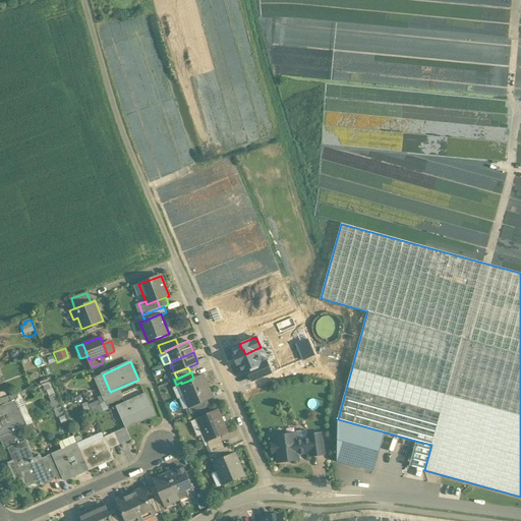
[(95,378),(102,395),(110,392),(103,374),(95,378)]
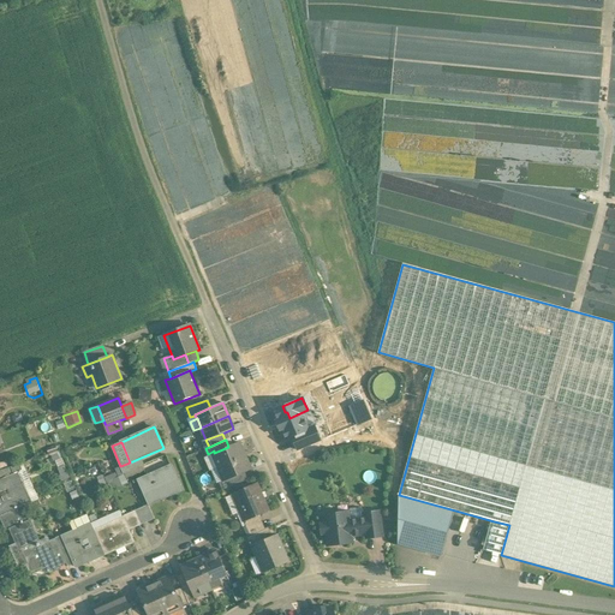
[(228,447),(214,453),(212,454),(218,467),(245,457),(239,442),(233,445),(228,447)]
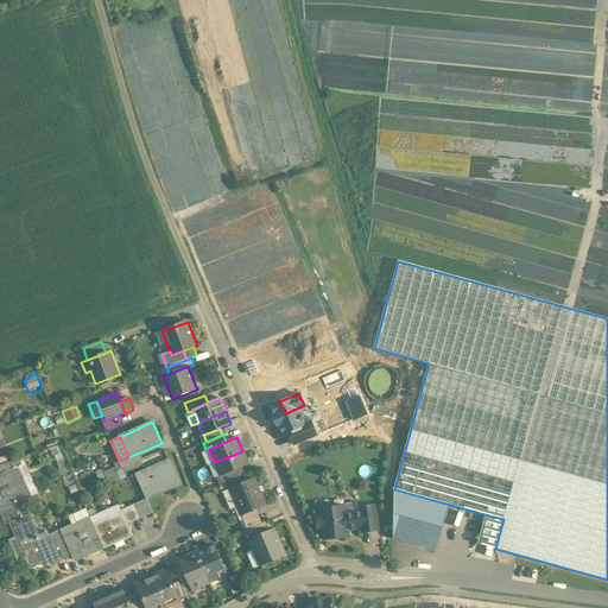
[(57,447),(42,451),(45,461),(59,455),(57,447)]
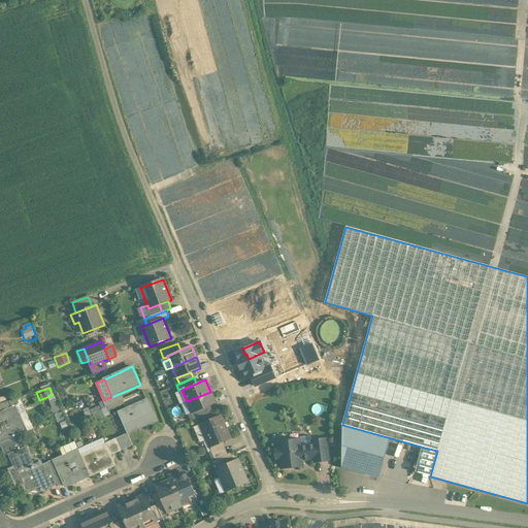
[(187,401),(182,390),(177,392),(183,403),(187,401)]
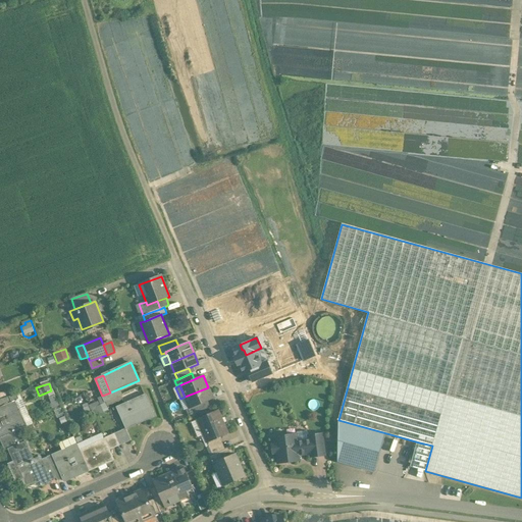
[(208,387),(185,397),(190,409),(192,408),(204,403),(208,401),(213,399),(208,387)]
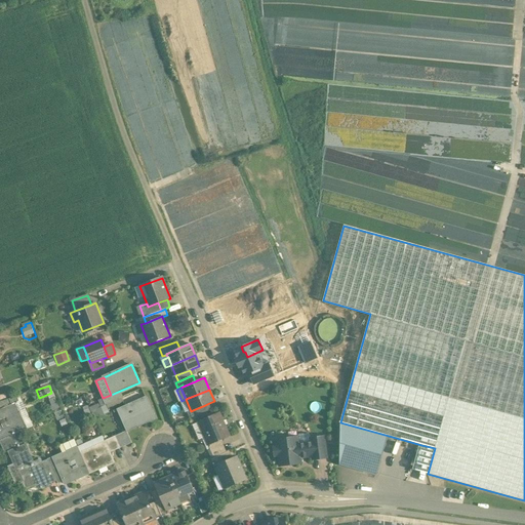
[(120,391),(111,395),(103,398),(106,404),(122,397),(120,391)]
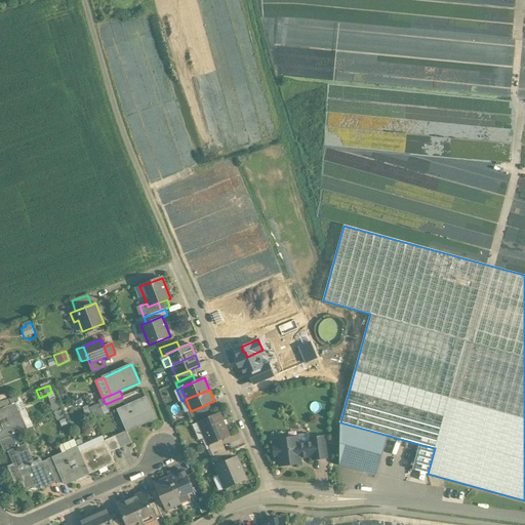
[(9,399),(12,404),(15,403),(19,412),(27,429),(33,427),(18,396),(12,398),(9,399)]
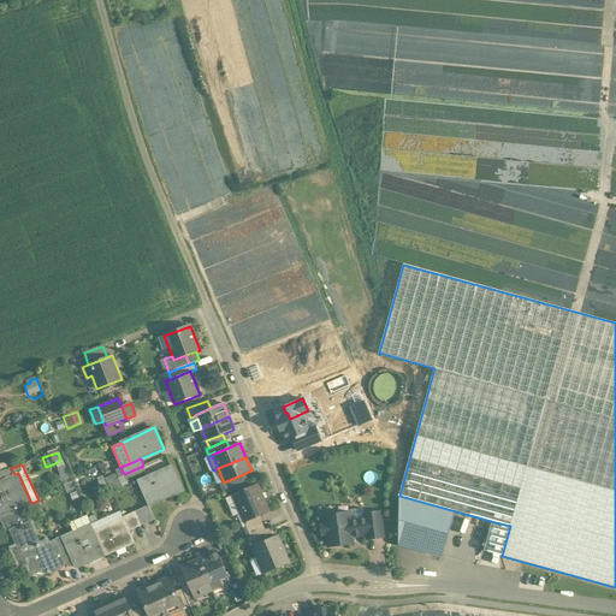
[(171,467),(138,481),(149,505),(182,491),(171,467)]
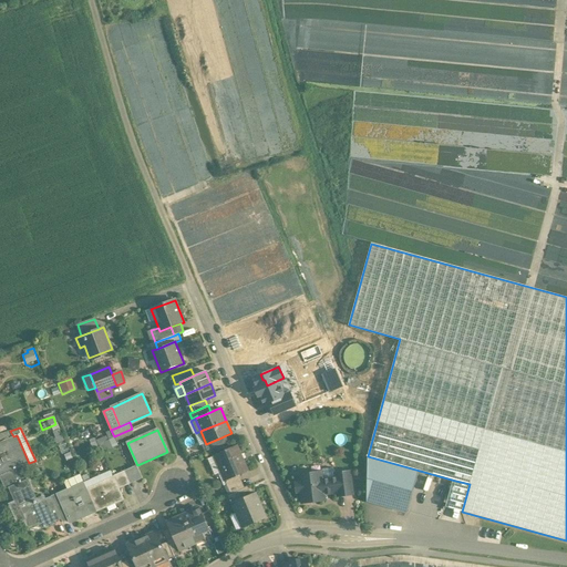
[(10,431),(0,433),(0,442),(13,436),(10,431)]
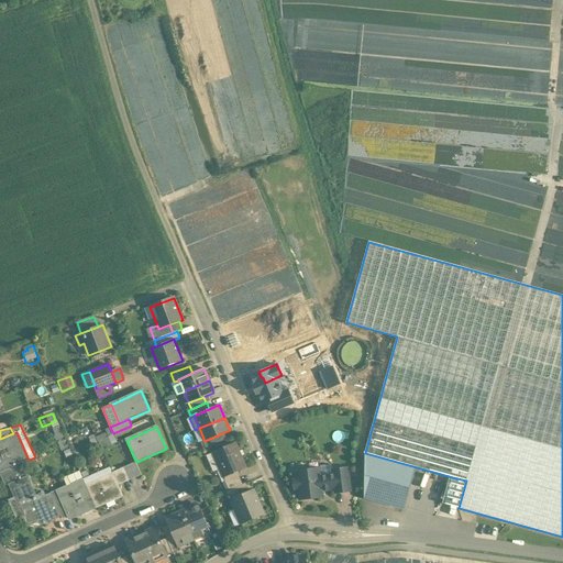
[(101,439),(109,435),(107,431),(96,437),(97,441),(101,439)]
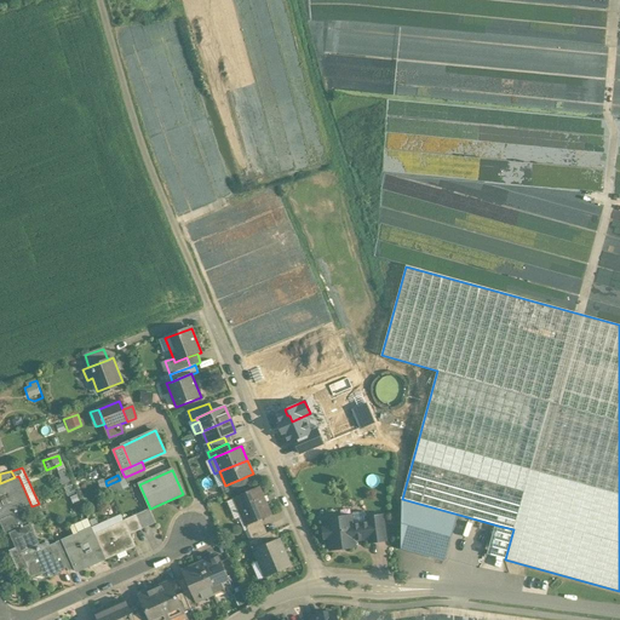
[(0,483),(0,520),(23,510),(32,506),(23,487),(18,476),(15,477),(0,483)]
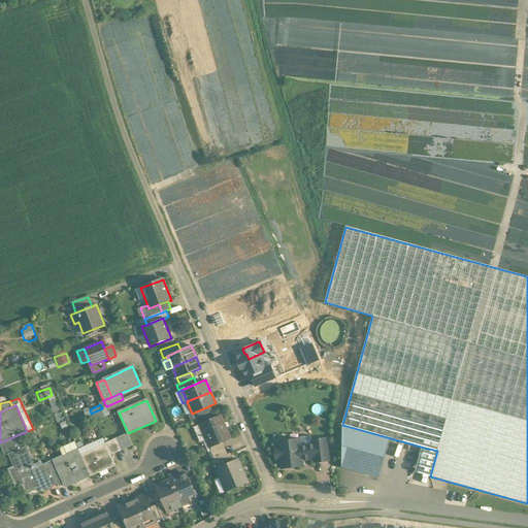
[(102,408),(95,411),(98,420),(109,416),(106,406),(102,408)]
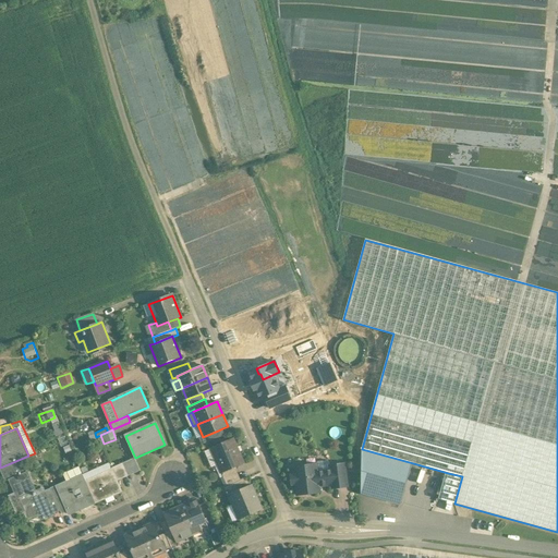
[(218,431),(205,436),(206,438),(201,440),(203,445),(221,437),(218,431)]
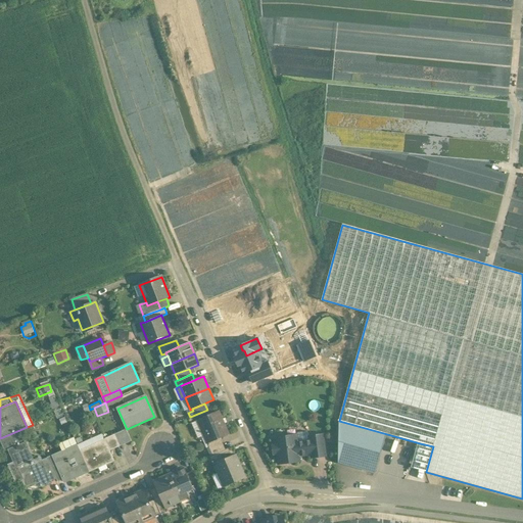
[(219,412),(197,420),(207,443),(220,438),(228,434),(219,412)]
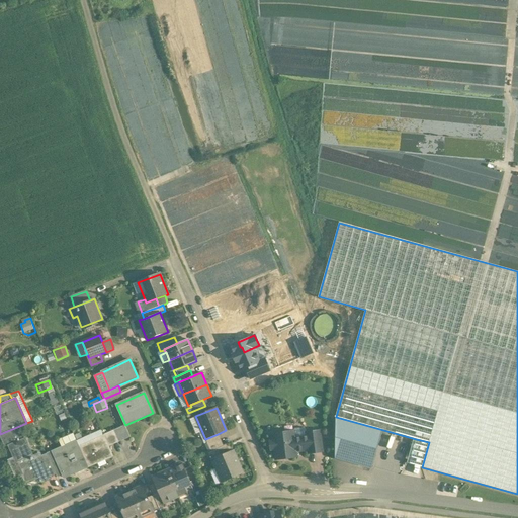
[(383,430),(336,417),(334,459),(372,469),(383,430)]
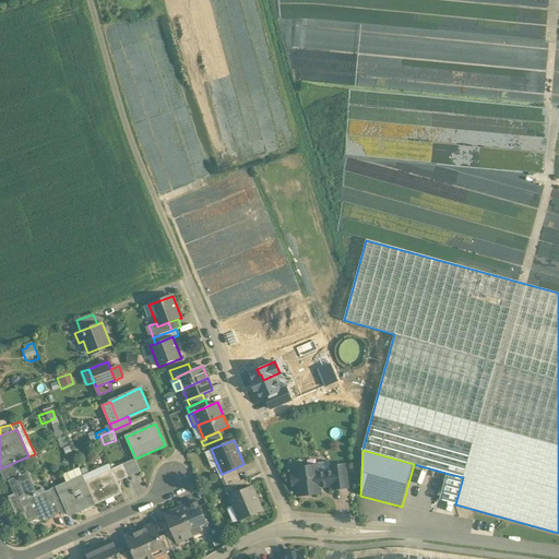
[(21,460),(0,468),(0,471),(6,483),(11,480),(26,473),(21,460)]
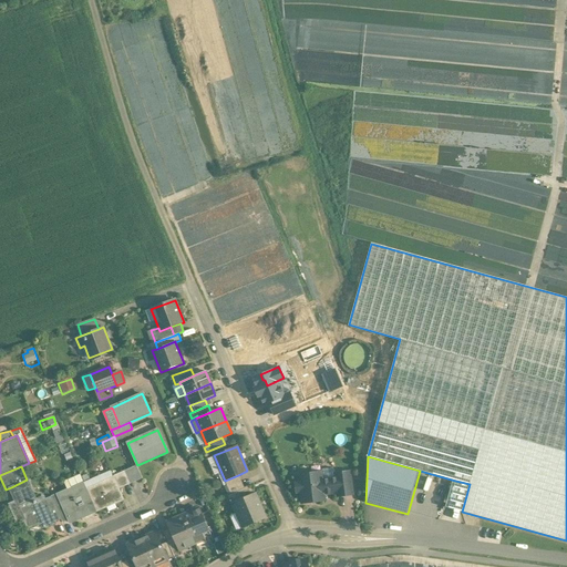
[(135,466),(124,471),(130,483),(141,478),(135,466)]
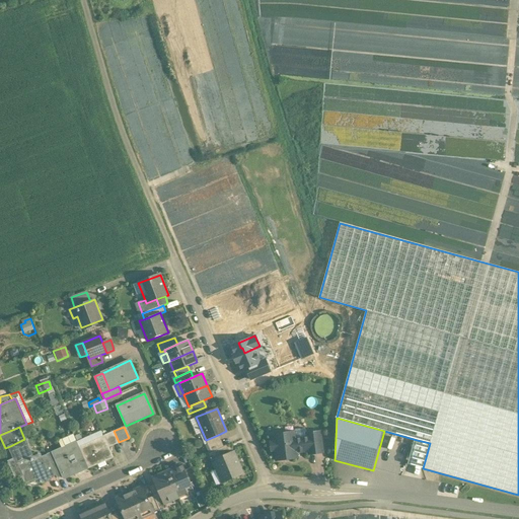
[(307,434),(306,430),(304,429),(296,430),(294,432),(295,439),(307,437),(307,434)]
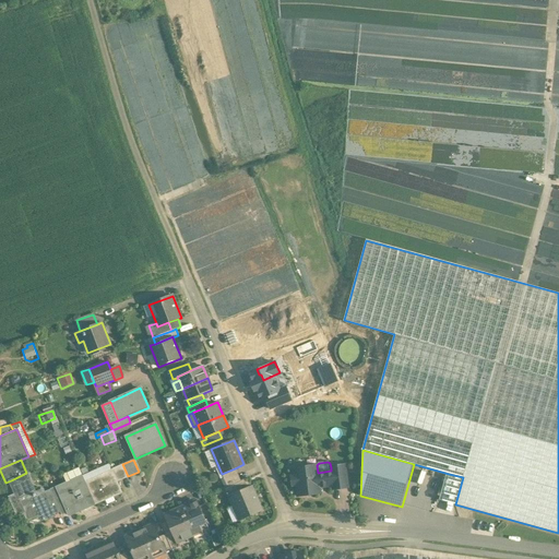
[(108,464),(83,476),(85,483),(106,474),(106,475),(111,473),(110,470),(108,464)]
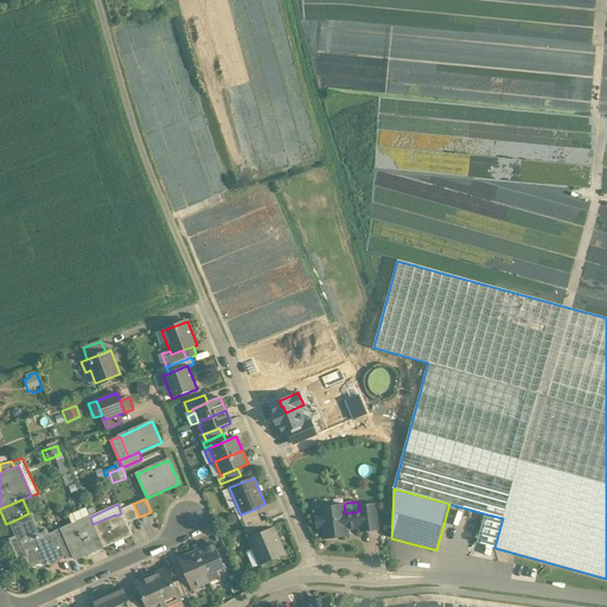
[(139,517),(133,504),(127,506),(133,519),(139,517)]
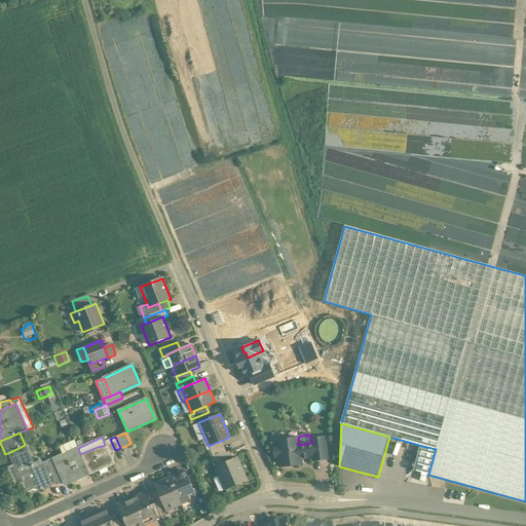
[(298,438),(276,441),(277,448),(274,449),(275,457),(278,456),(279,466),(301,463),(301,458),(313,456),(311,443),(299,445),(298,438)]
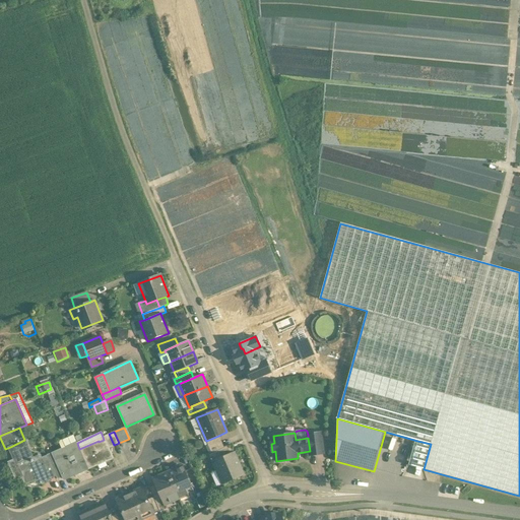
[(321,433),(308,435),(308,438),(310,451),(310,455),(323,453),(321,433)]
